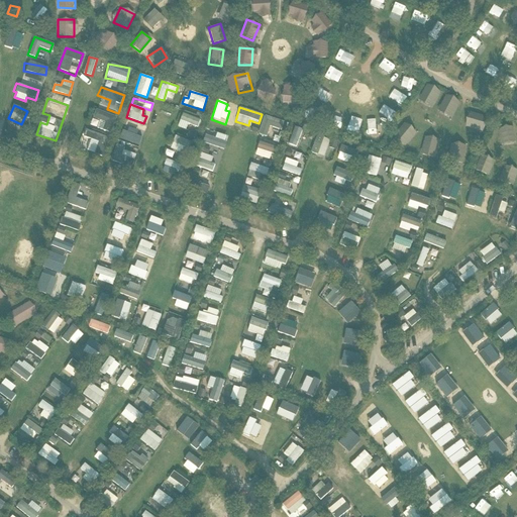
[(89,125),(110,133),(116,117),(94,109),(89,125)]
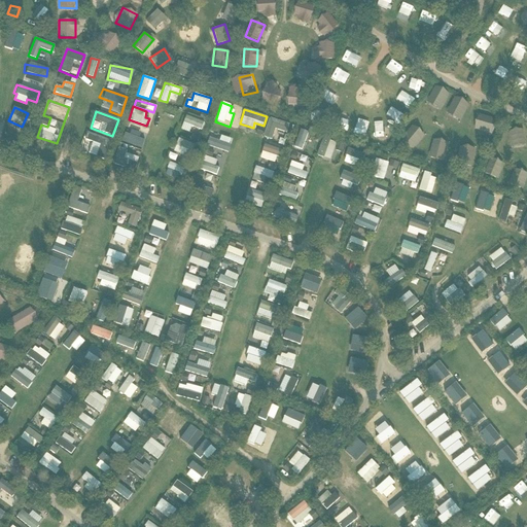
[(204,121),(184,115),(179,130),(188,132),(190,126),(202,130),(204,121)]
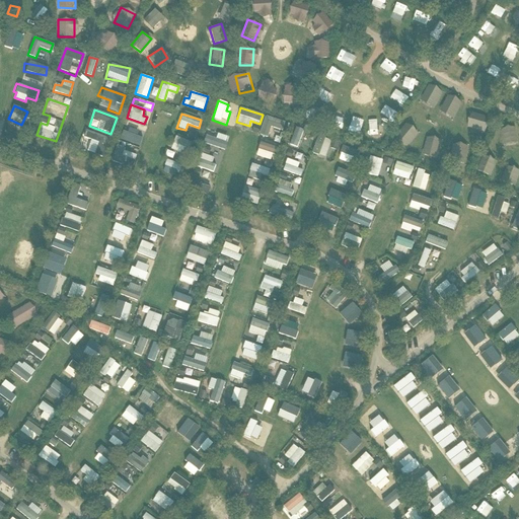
[(136,129),(143,132),(145,127),(138,124),(136,129)]
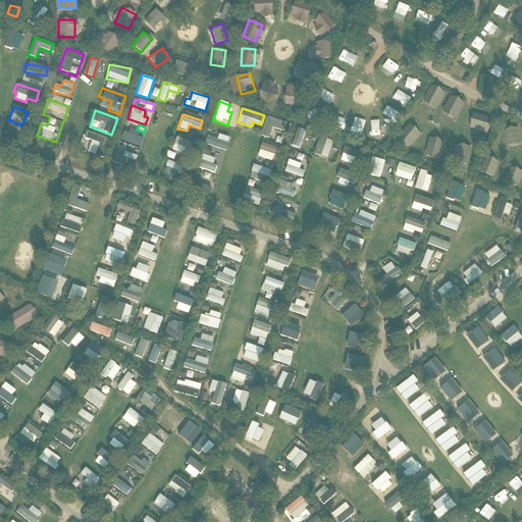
[(119,140),(137,146),(142,135),(123,128),(119,140)]
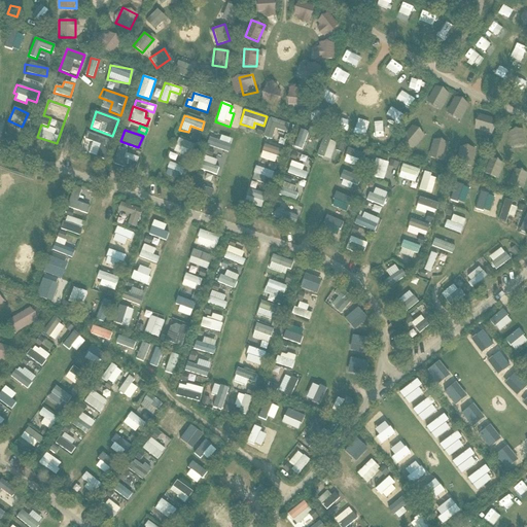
[(206,143),(223,151),(230,138),(212,131),(206,143)]
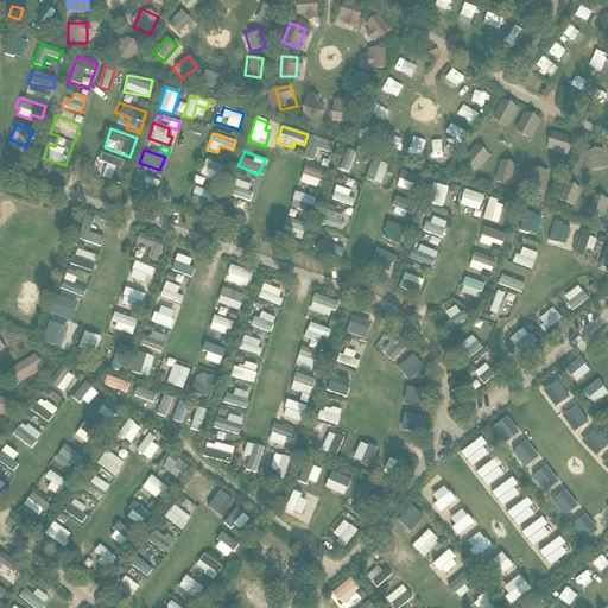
[(101,178),(121,183),(126,159),(100,153),(97,162),(105,163),(101,178)]
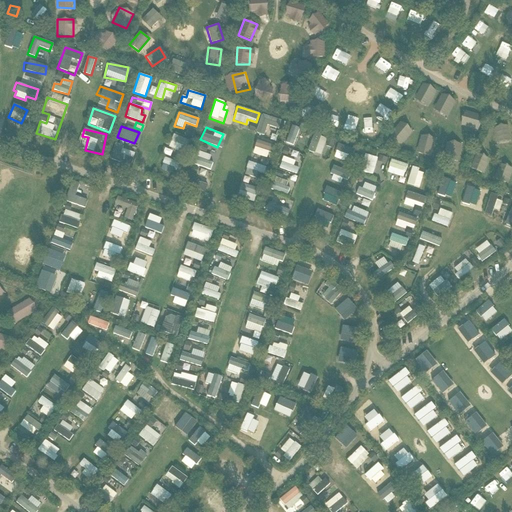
[(167,147),(186,154),(191,140),(172,134),(167,147)]
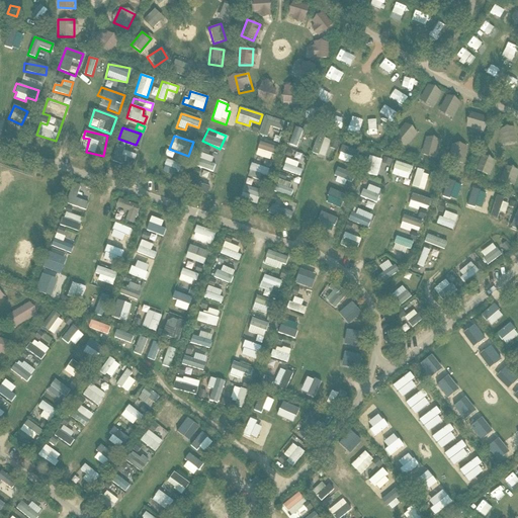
[(115,146),(110,161),(131,168),(137,153),(115,146)]
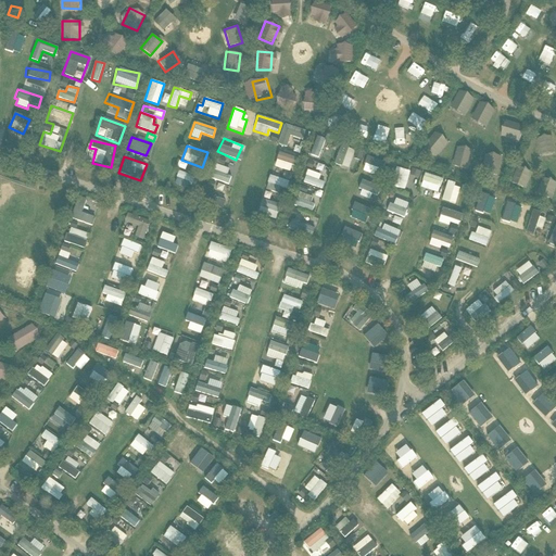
[(228,176),(230,169),(214,164),(210,178),(229,185),(231,177),(228,176)]
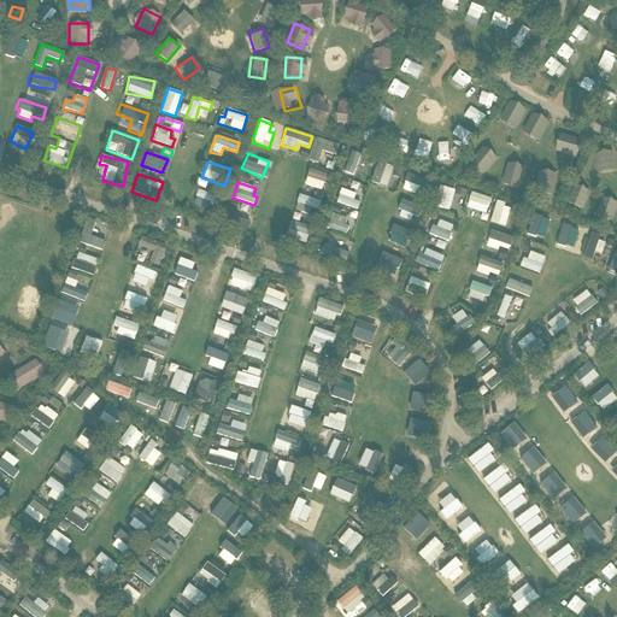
[(193,204),(215,209),(218,195),(197,191),(193,204)]
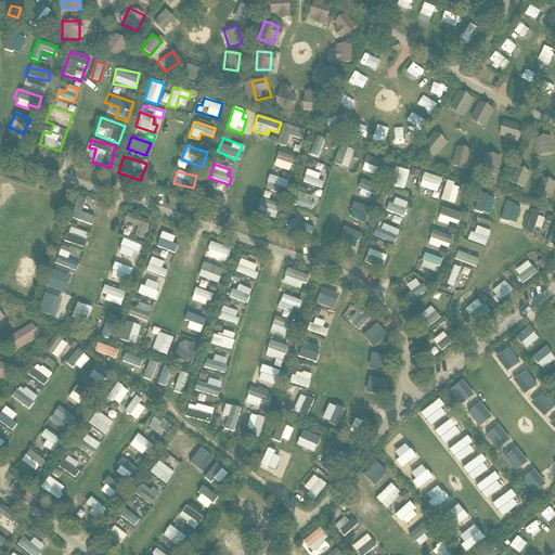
[(267,191),(276,192),(276,188),(287,188),(287,178),(268,177),(267,191)]
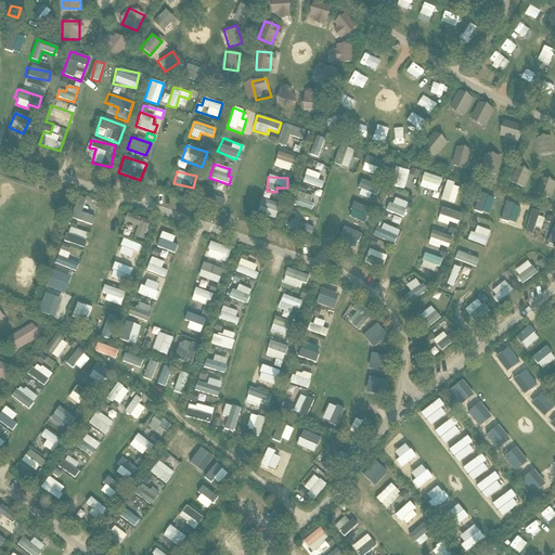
[(77,195),(68,218),(92,227),(95,217),(82,213),(87,199),(77,195)]
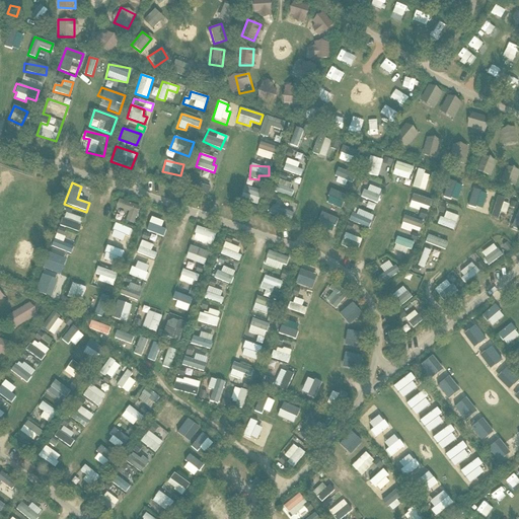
[(240,201),(256,204),(260,190),(242,187),(240,201)]
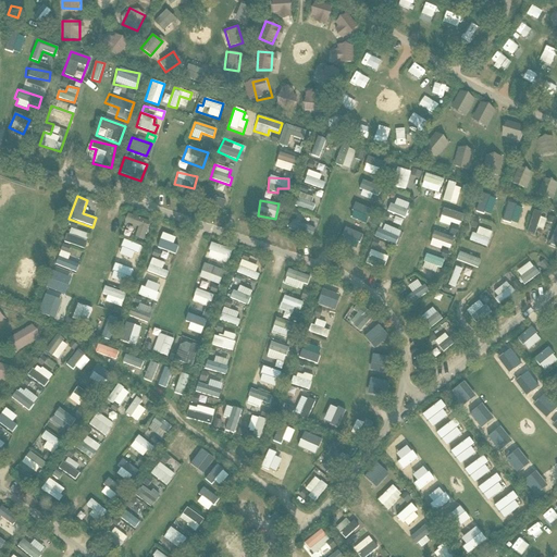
[(134,237),(143,239),(146,227),(140,225),(143,219),(125,213),(123,223),(137,226),(134,237)]
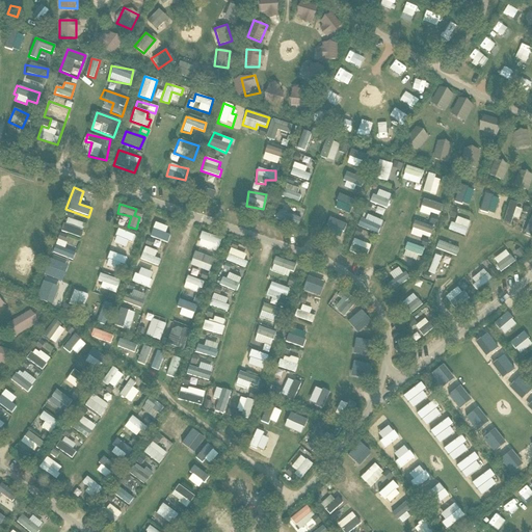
[(155,216),(147,235),(167,244),(170,236),(157,231),(162,219),(155,216)]
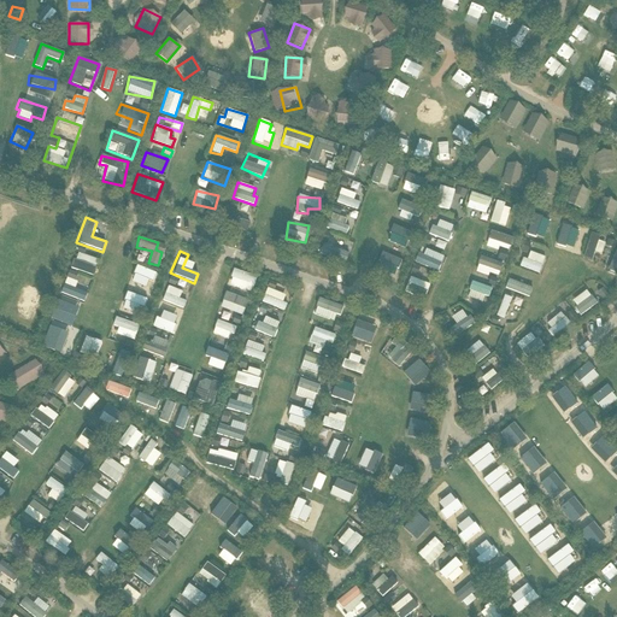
[(74,252),(70,270),(92,275),(95,258),(74,252)]
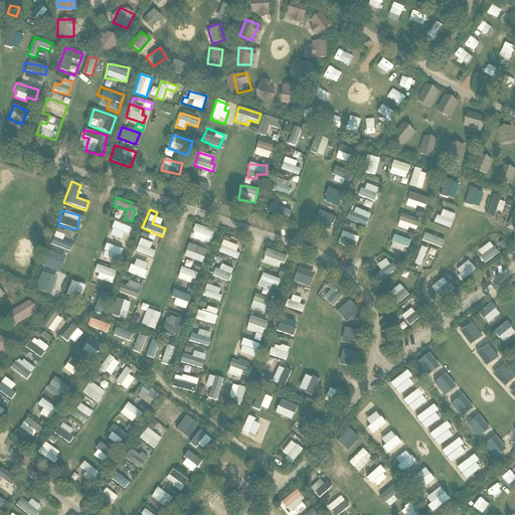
[(108,227),(116,229),(114,235),(129,240),(133,228),(110,220),(108,227)]
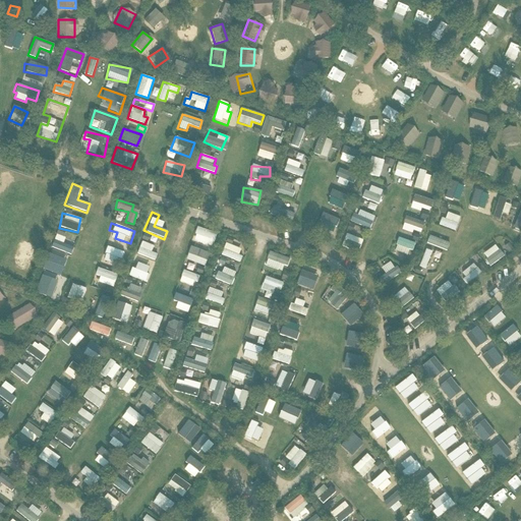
[(196,227),(192,241),(213,246),(217,233),(196,227)]
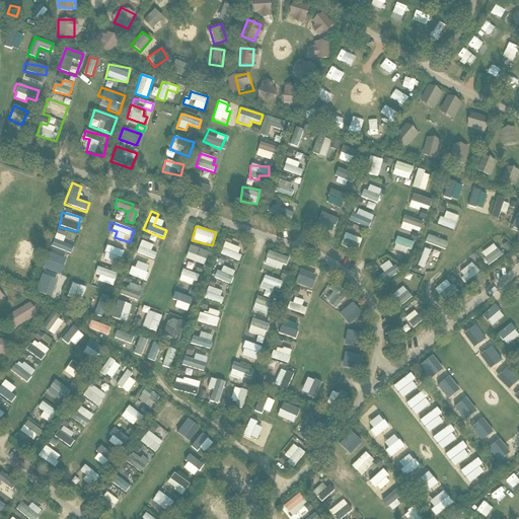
[(73,246),(61,241),(64,234),(55,230),(49,245),(70,254),(73,246)]
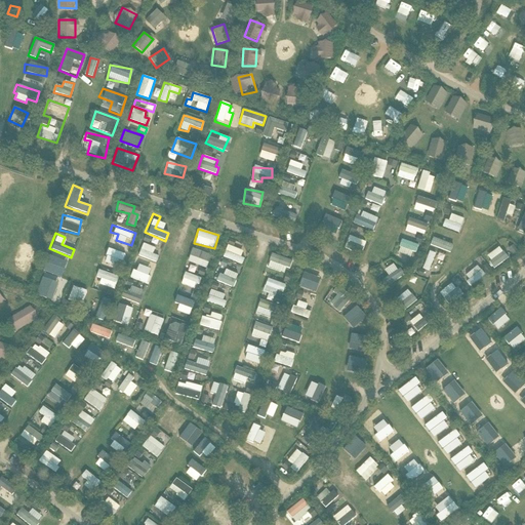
[(158,255),(153,253),(155,247),(143,243),(138,256),(156,263),(158,255)]
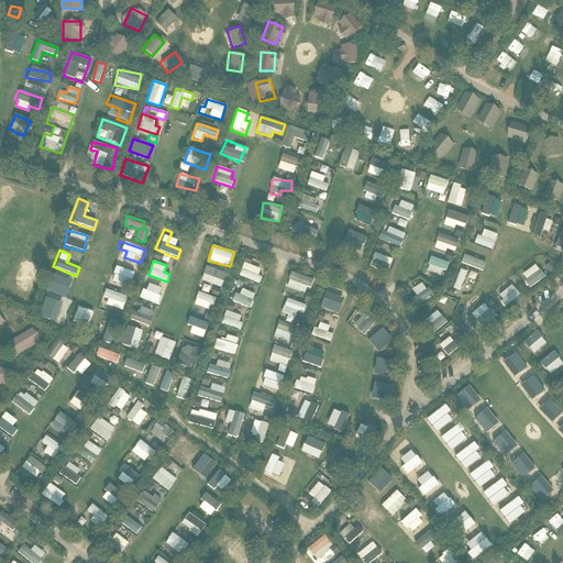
[(256,283),(262,271),(244,262),(239,275),(256,283)]
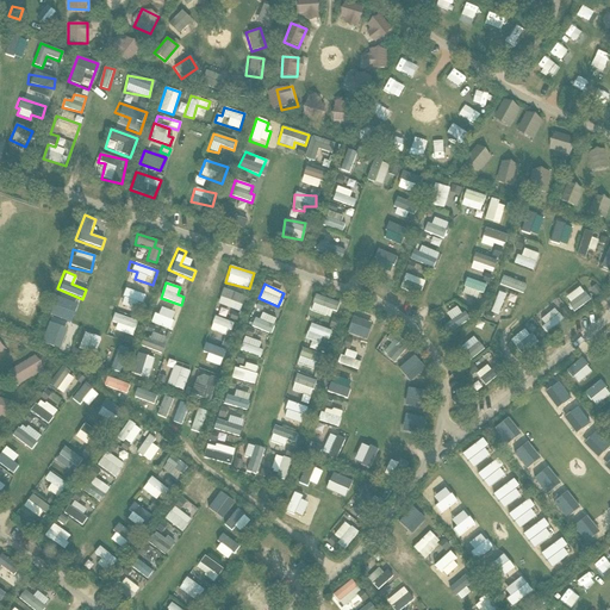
[(117,305),(131,307),(132,305),(144,307),(147,293),(120,288),(117,305)]
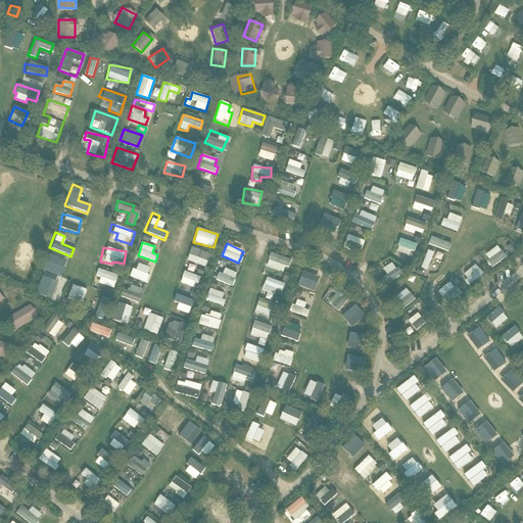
[(190,247),(185,260),(202,267),(206,252),(190,247)]
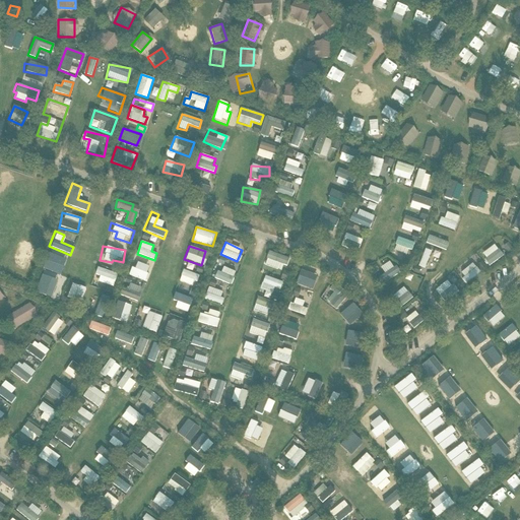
[(43,269),(52,272),(58,255),(48,252),(43,269)]
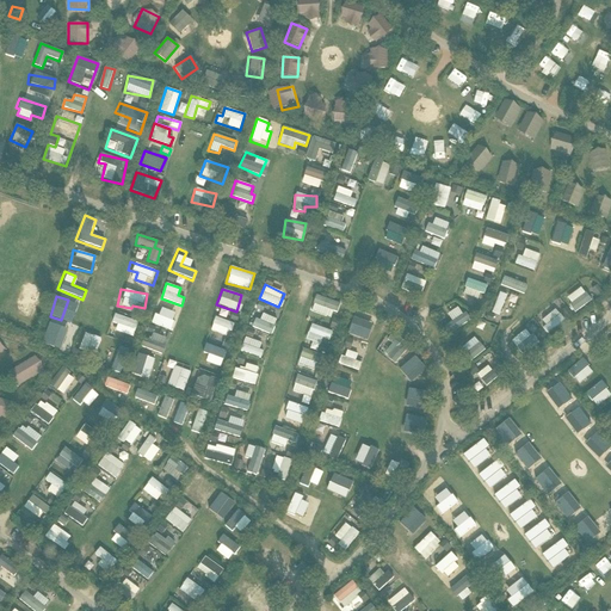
[(156,308),(150,321),(170,329),(176,315),(156,308)]
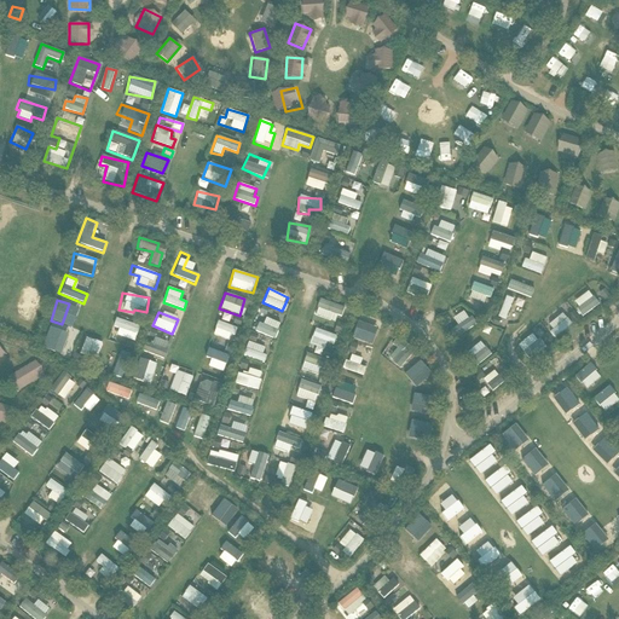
[(254,333),(277,339),(281,323),(258,317),(254,333)]
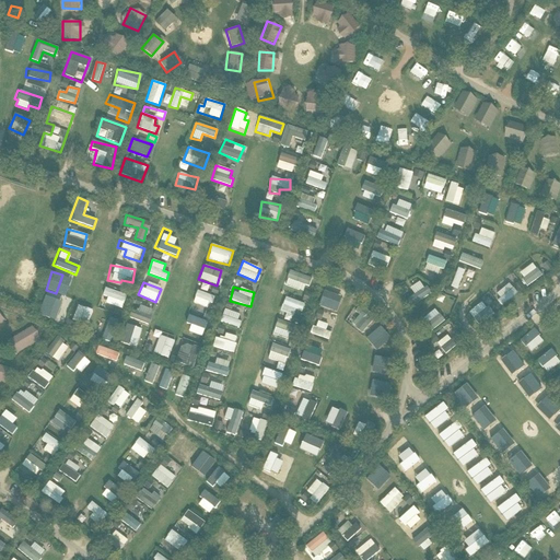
[(101,295),(106,298),(104,303),(123,308),(127,295),(103,288),(101,295)]
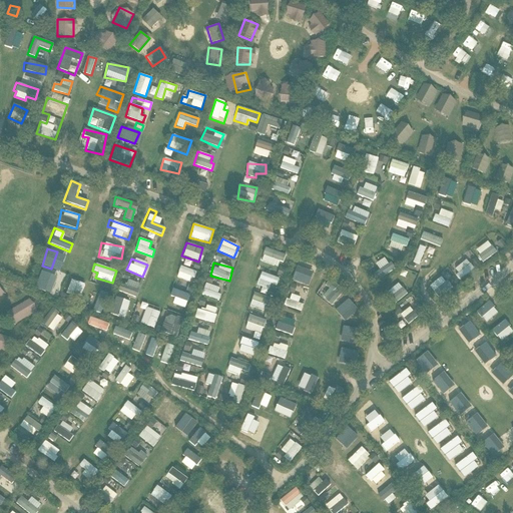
[(177,267),(175,279),(192,282),(195,271),(177,267)]
